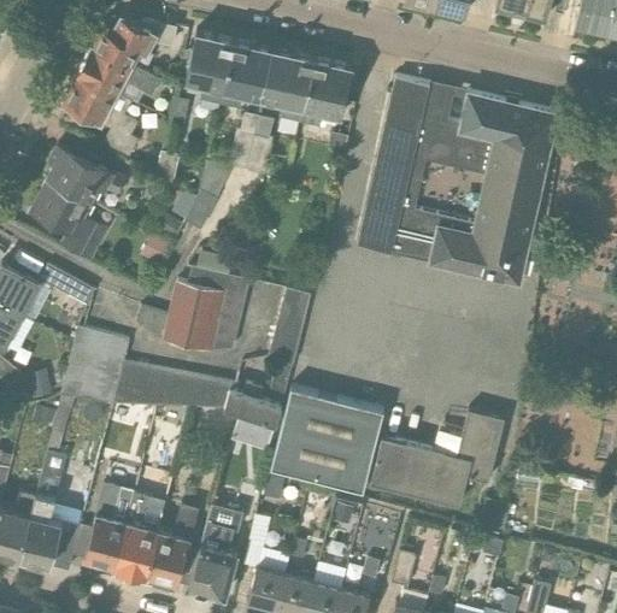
[(465,16),(469,0),(436,0),(435,9),(465,16)]
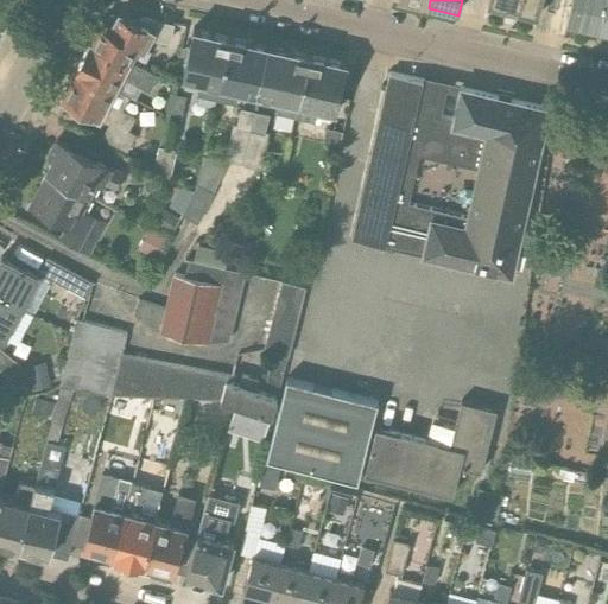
[(488,0),(487,8),(512,14),(515,0),(488,0)]
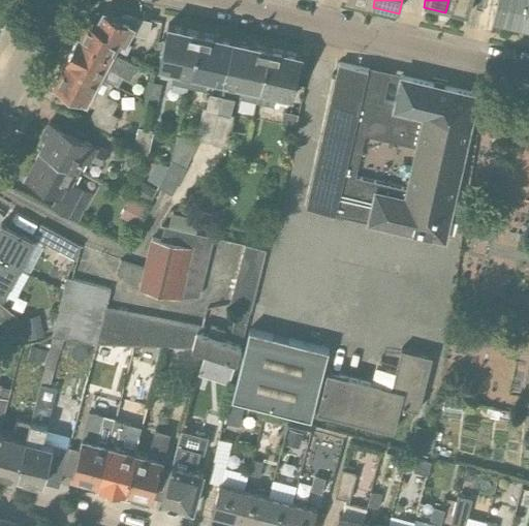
[(448,0),(445,12),(468,18),(472,0),(448,0)]
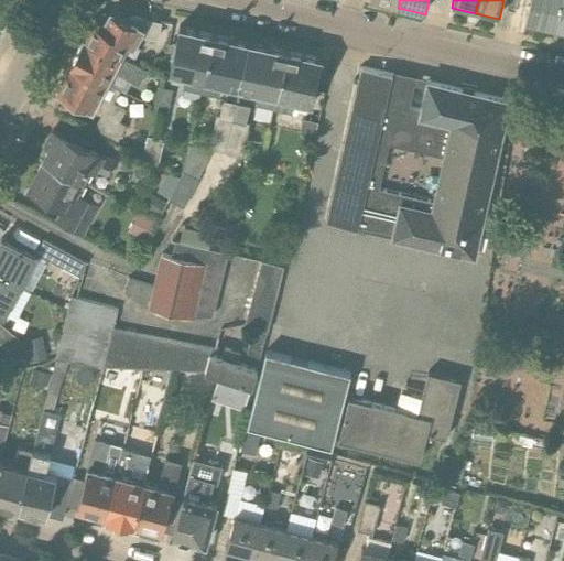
[(531,0),(527,22),(556,29),(562,0),(531,0)]
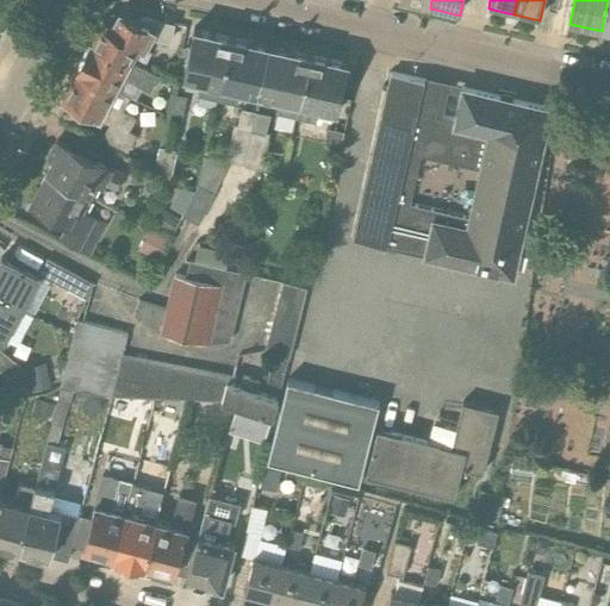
[(145,54),(153,42),(169,45),(174,27),(141,19),(137,25),(119,16),(111,32),(100,26),(91,43),(131,67),(132,64),(139,50),(145,54)]
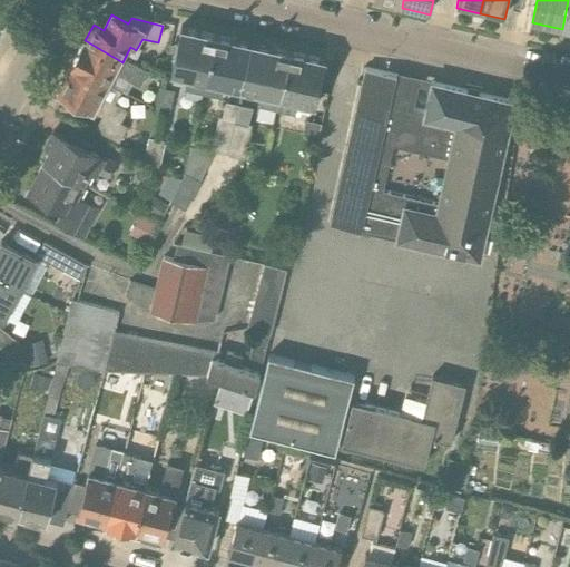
[(185,91),(203,96),(216,38),(182,30),(170,77),(187,80),(185,91)]
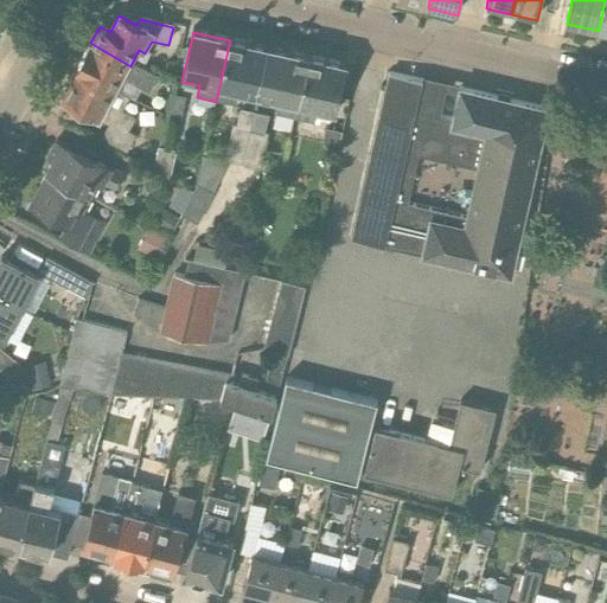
[(240,94),(255,97),(255,96),(267,47),(230,40),(216,102),(236,107),(240,94)]
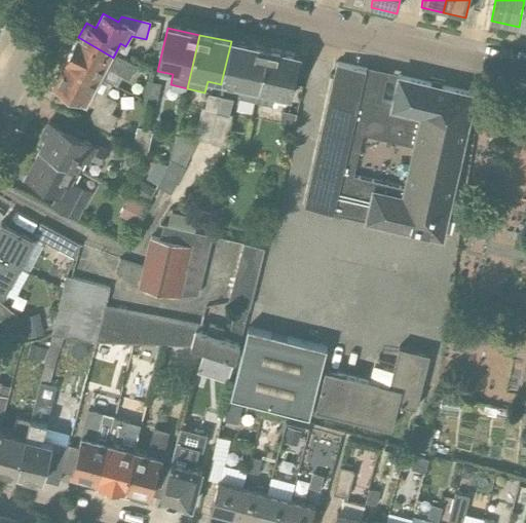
[(101,81),(102,79),(107,69),(129,81),(137,68),(114,55),(113,58),(78,37),(77,37),(64,64),(101,81)]
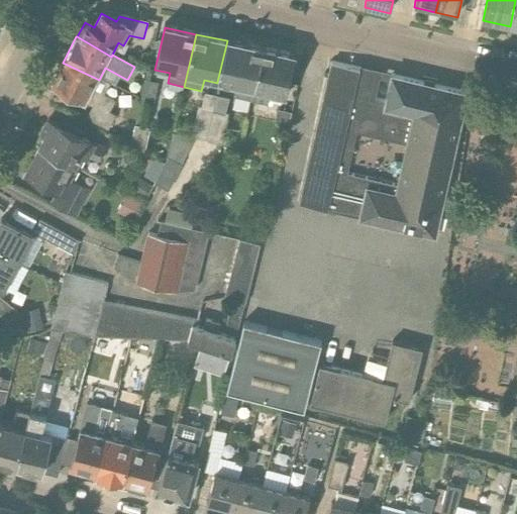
[(234,98),(251,102),(264,49),(227,40),(217,82),(217,83),(236,87),(234,98)]
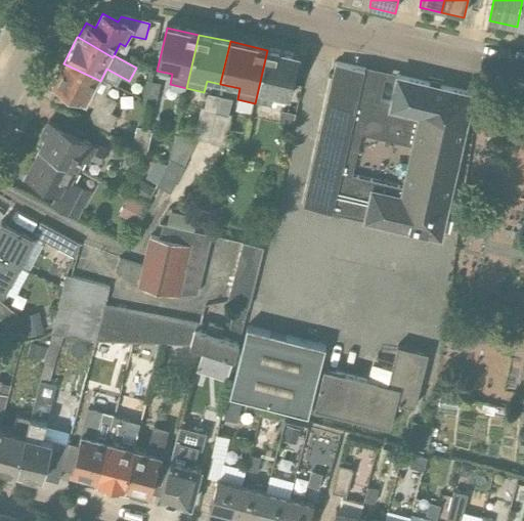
[(273,96),(290,99),(299,57),(267,50),(255,103),(271,107),(273,96)]
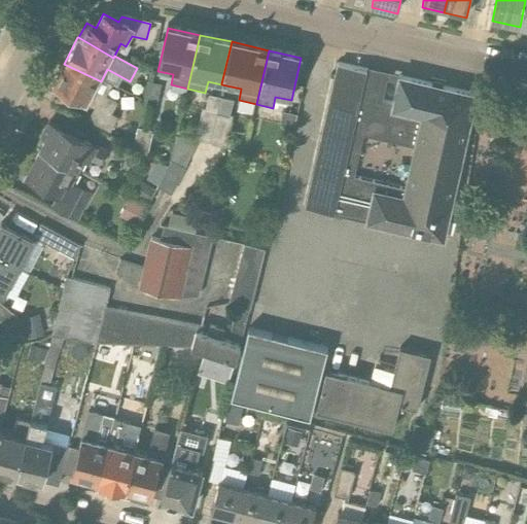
[(112,114),(118,104),(107,98),(113,85),(102,79),(101,81),(64,64),(53,86),(96,109),(90,121),(111,133),(118,118),(112,114)]
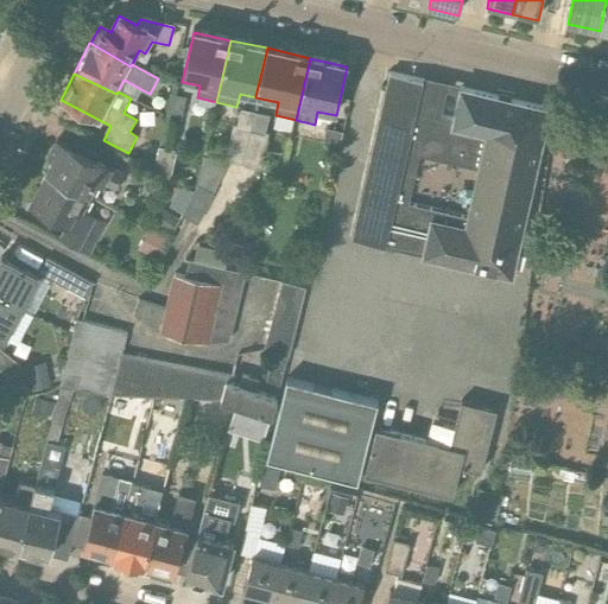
[(420,260),(462,269),(461,272),(472,274),(472,272),(511,280),(549,112),(461,93),(455,121),(417,113),(423,86),(424,86),(424,84),(390,76),(353,242),(386,250),(385,255),(396,258),(397,253),(422,258),(420,260)]
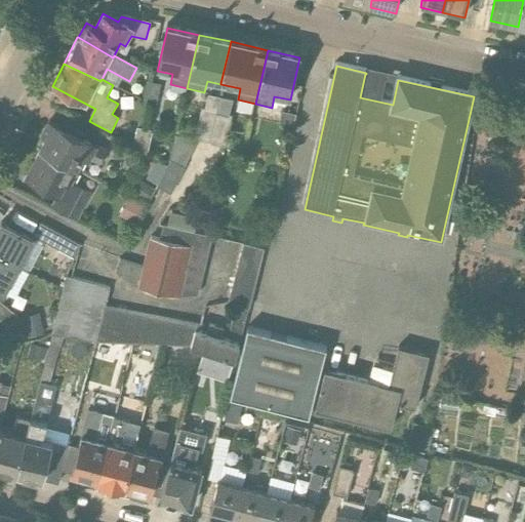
[(162,85),(148,82),(144,98),(158,102),(162,85)]
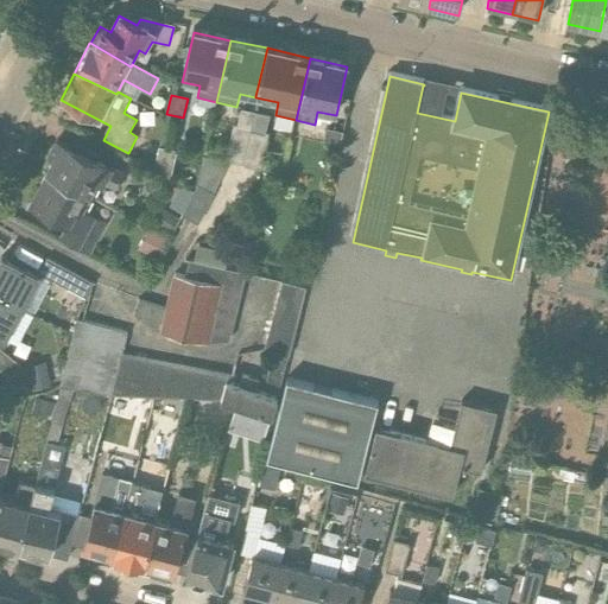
[(229,165),(242,169),(251,133),(255,114),(241,110),(238,128),(234,127),(226,163),(229,165)]
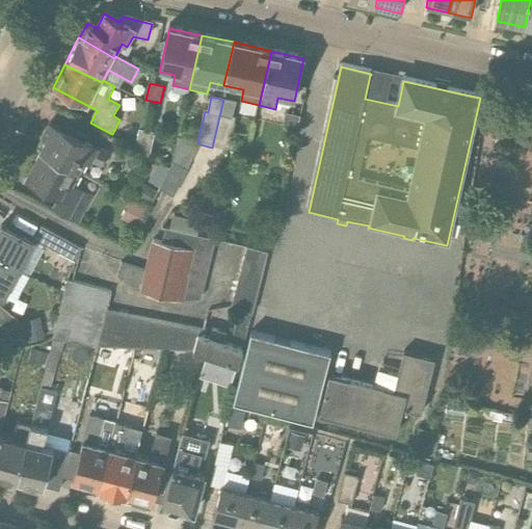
[(283,129),(296,132),(299,116),(286,113),(283,129)]
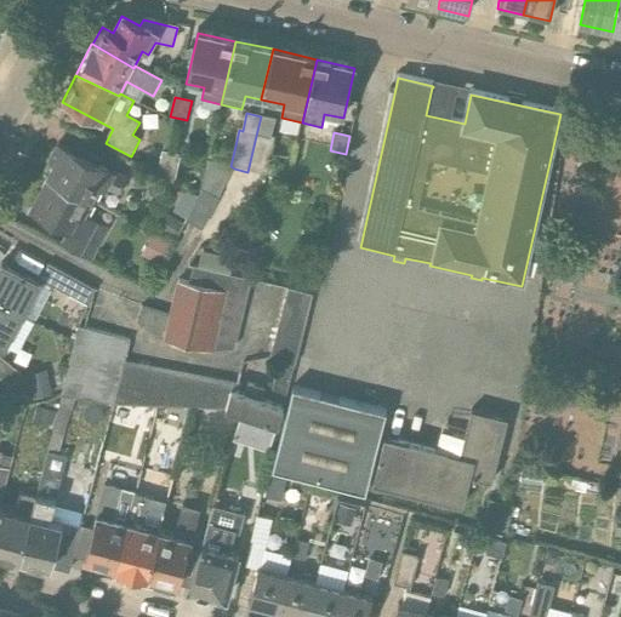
[(272,137),(271,140),(256,136),(248,172),(267,176),(275,138),(272,137)]
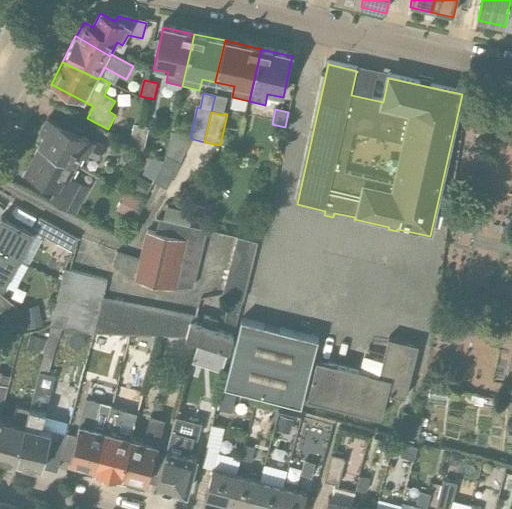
[(39,149),(78,169),(84,158),(88,160),(88,158),(98,163),(105,148),(82,136),(83,134),(70,127),(68,131),(48,121),(42,132),(47,135),(39,149)]
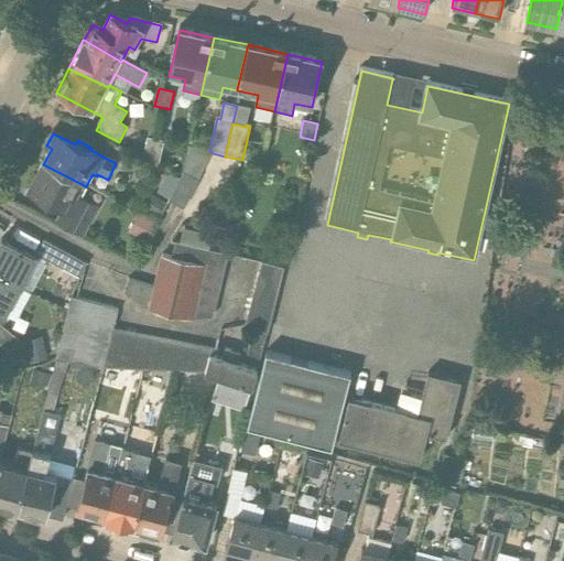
[(148,138),(142,161),(159,170),(165,141),(148,138)]
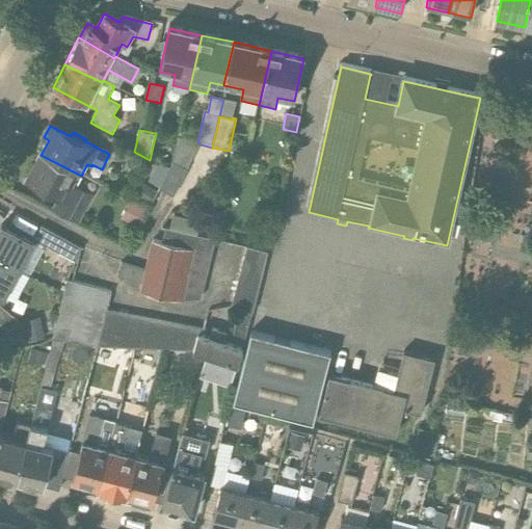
[(171,165),(187,173),(188,172),(187,172),(201,144),(197,142),(179,137),(173,163),(171,165)]
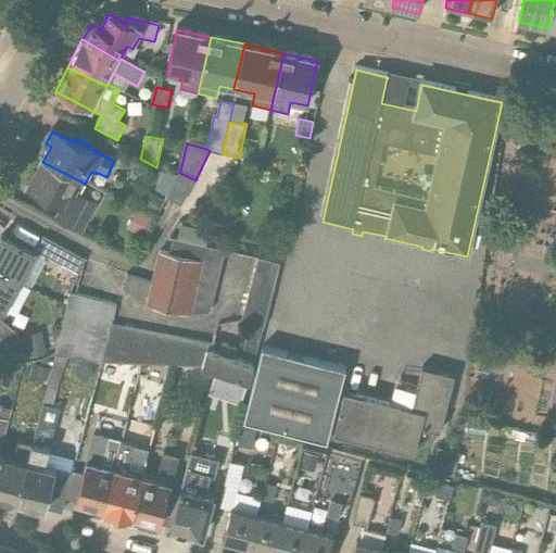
[(79,195),(85,184),(42,162),(26,192),(55,208),(58,202),(64,206),(55,222),(80,235),(97,204),(79,195)]
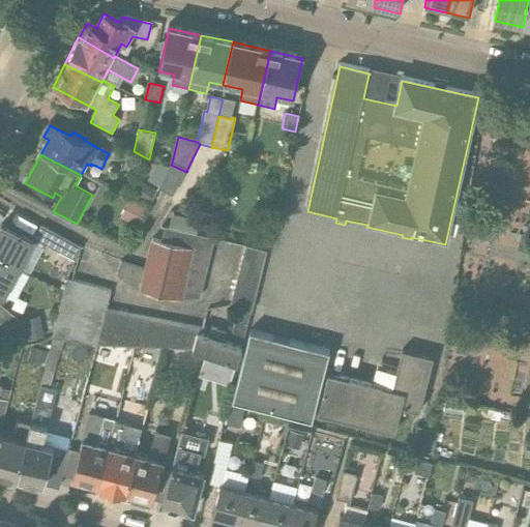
[(158,187),(169,170),(157,164),(148,182),(158,187)]
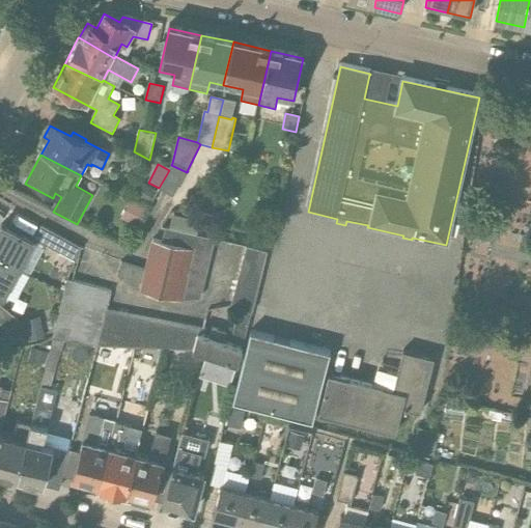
[(187,172),(171,165),(169,170),(159,188),(158,190),(173,198),(187,172)]
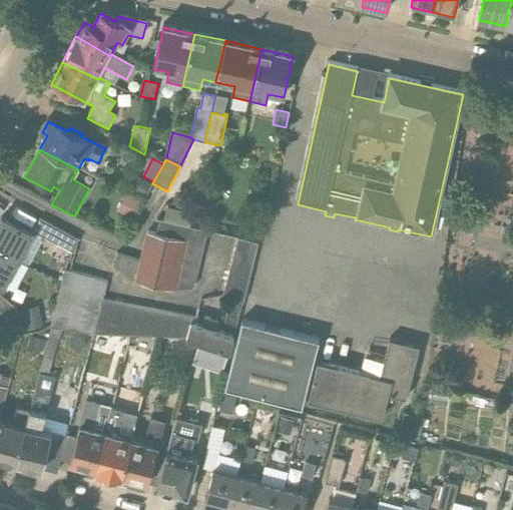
[(138,178),(131,193),(143,199),(151,184),(138,178)]
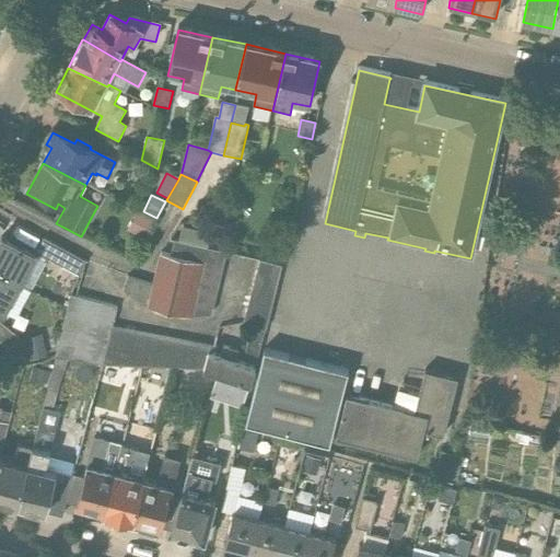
[(137,213),(127,232),(146,241),(155,222),(137,213)]
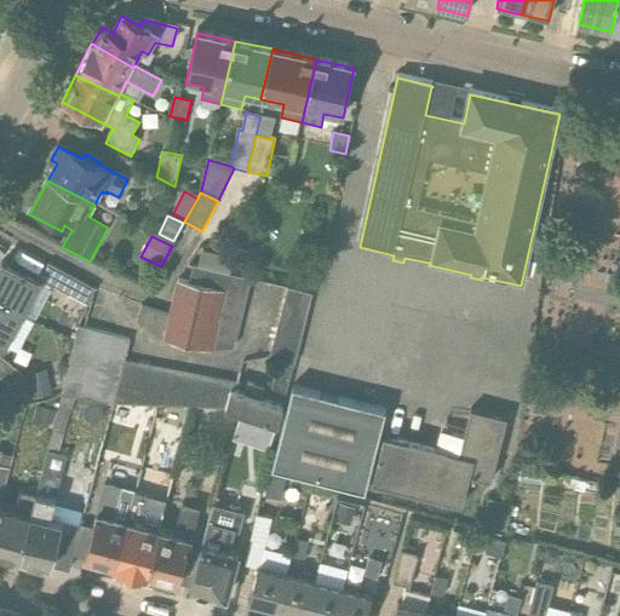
[(46,304),(32,297),(39,285),(3,265),(0,269),(0,305),(21,317),(22,316),(35,324),(46,304)]
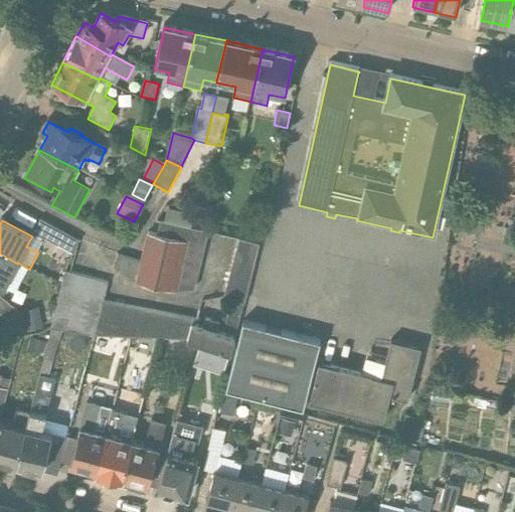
[(78,242),(40,221),(33,233),(73,256),(78,242)]
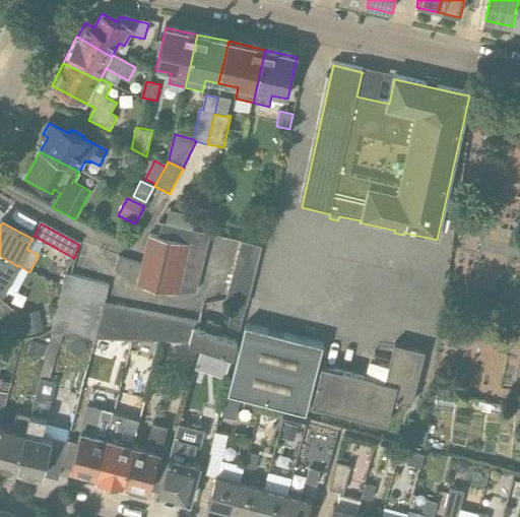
[(188,245),(188,242),(191,230),(166,224),(161,223),(158,238),(188,245)]
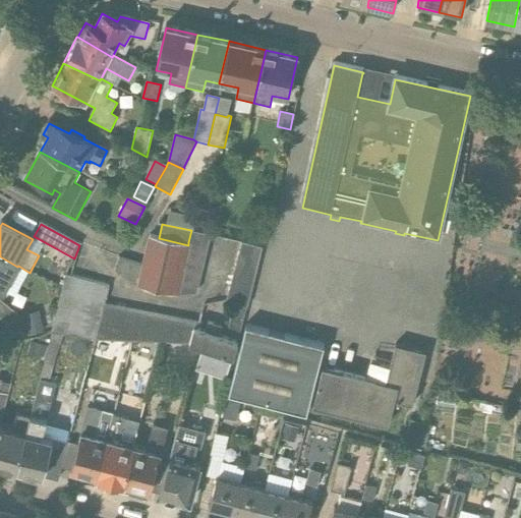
[(188,242),(209,247),(212,235),(193,231),(191,230),(188,242)]
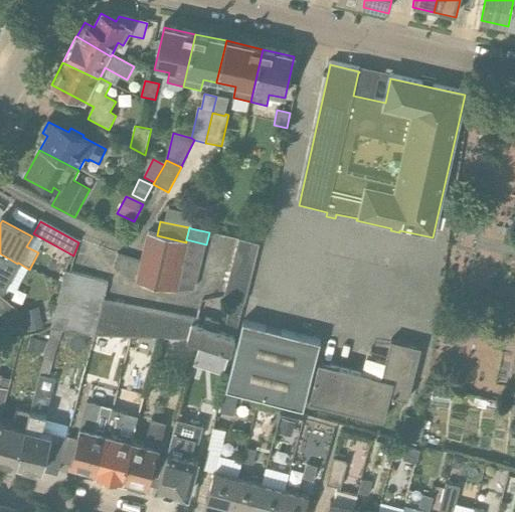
[(179,274),(181,263),(184,251),(186,242),(157,235),(148,233),(141,265),(154,268),(166,271),(179,274)]
